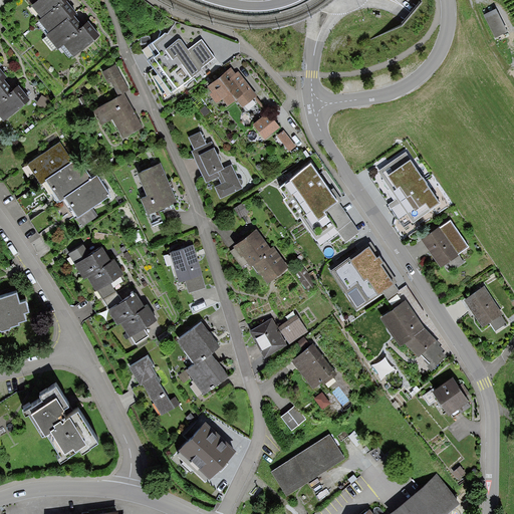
[(59,0),(39,0),(31,6),(42,19),(59,5),(62,3),(59,0)]
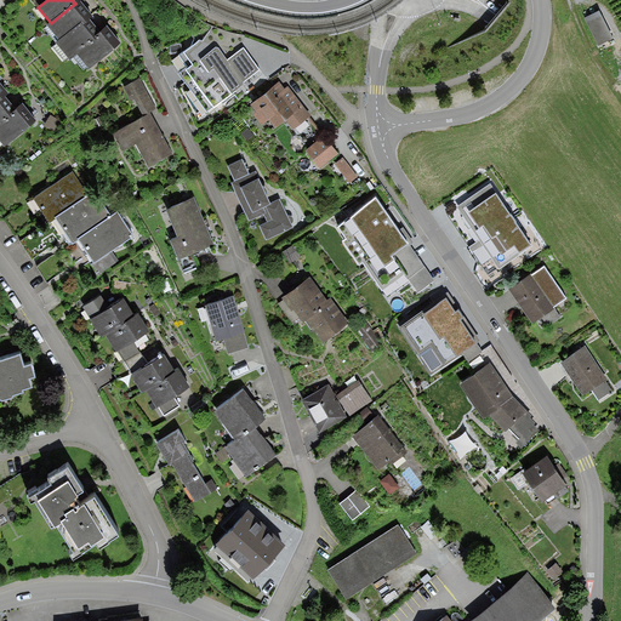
[(51,23),(46,27),(57,41),(81,22),(84,21),(72,6),(51,23)]
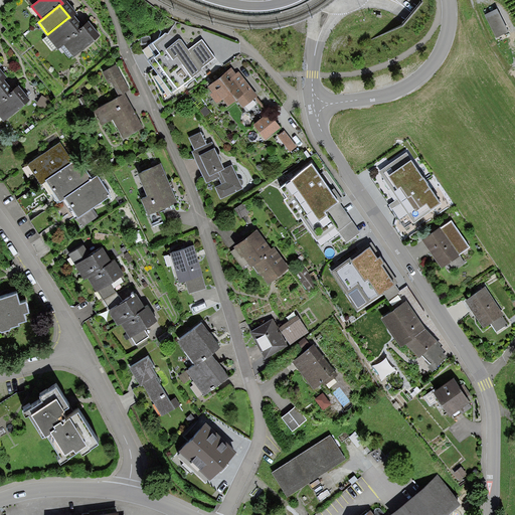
[(508,30),(498,14),(489,19),(499,35),(508,30)]
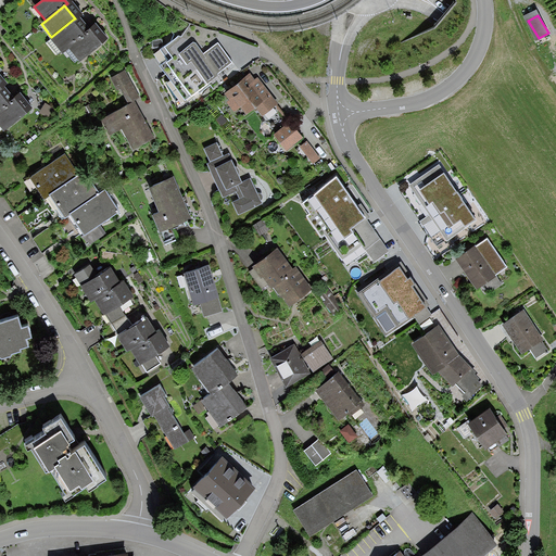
[(51,37),(49,39),(60,52),(66,48),(84,34),(73,20),(51,37)]
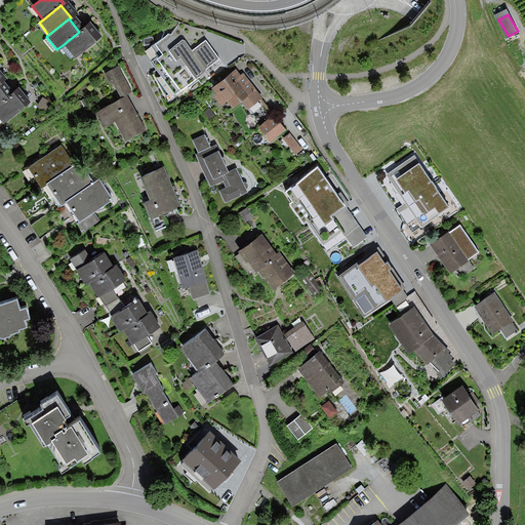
[(79,32),(63,45),(74,58),(96,41),(85,27),(79,32)]
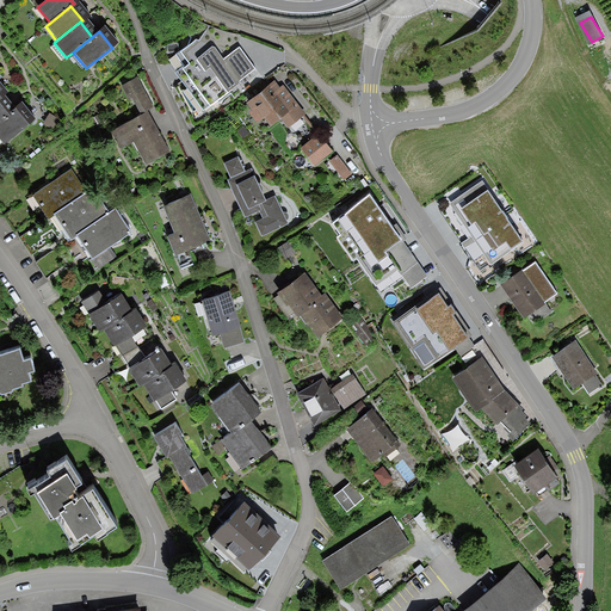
[(213,43),(177,68),(204,106),(258,68),(241,44),(223,57),(213,43)]
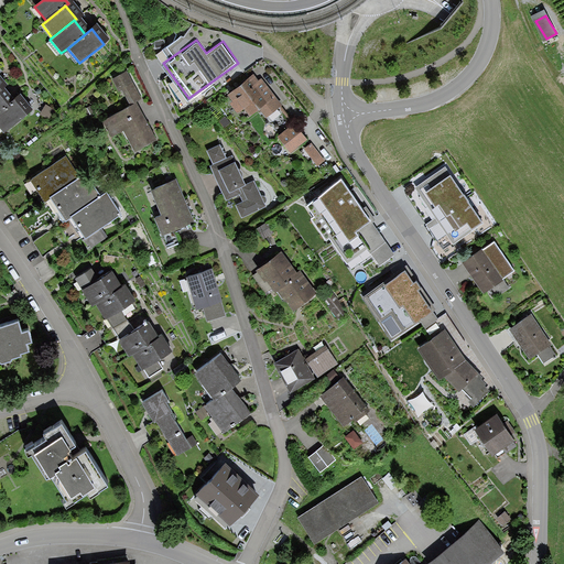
[(128,72),(112,80),(128,108),(137,102),(143,99),(128,72)]
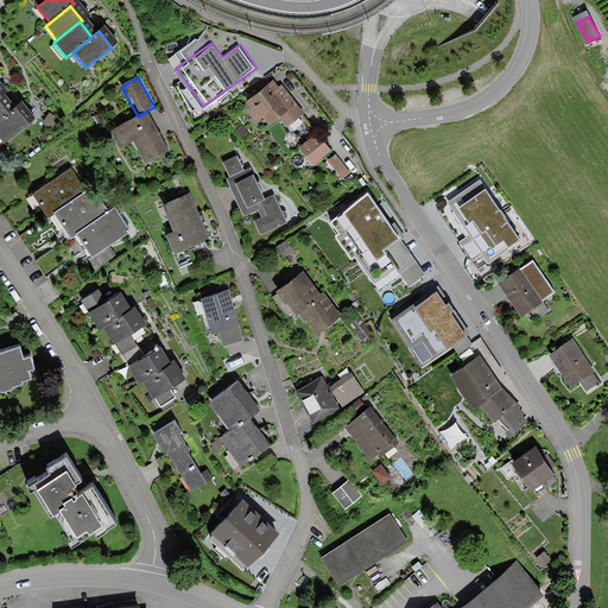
[(271,78),(239,106),(254,122),(263,115),(270,122),(276,116),(286,130),(303,115),(271,78)]
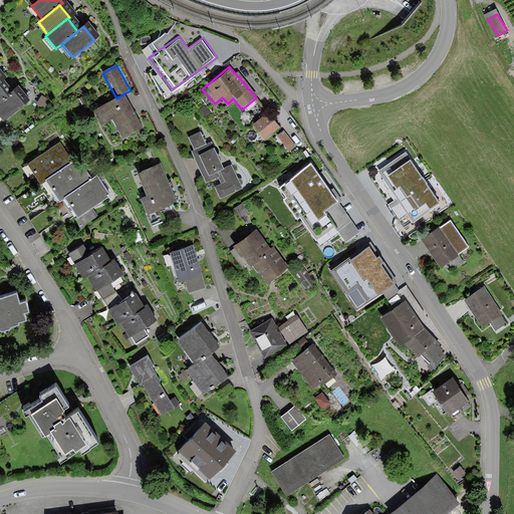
[(0,103),(8,97),(0,87),(0,103)]
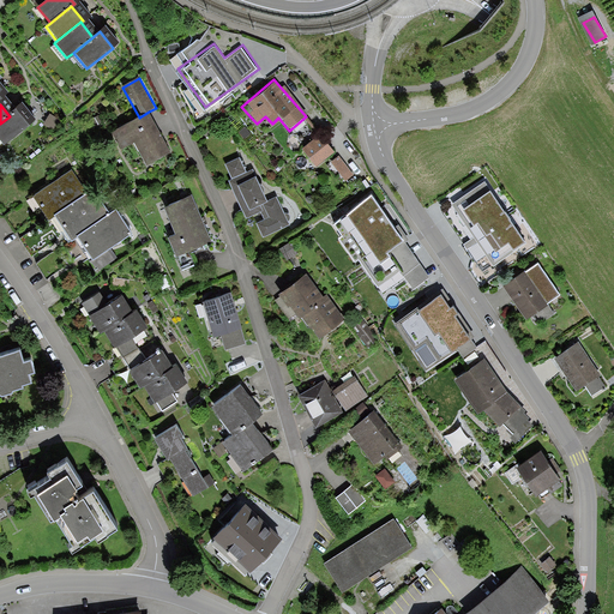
[(10,116),(0,124),(0,139),(5,145),(30,125),(17,110),(10,116)]
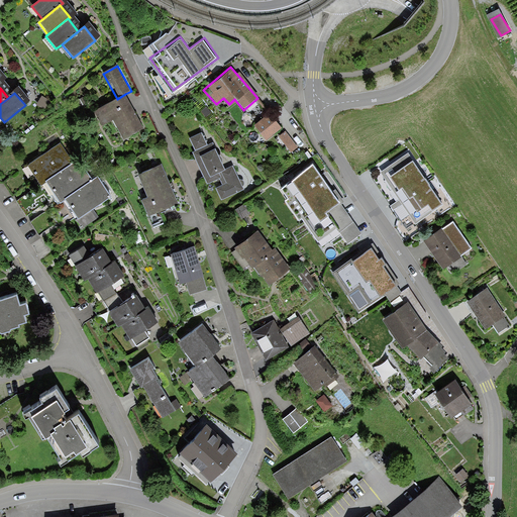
[(117,99),(94,112),(102,128),(113,122),(124,142),(146,130),(125,94),(117,99)]
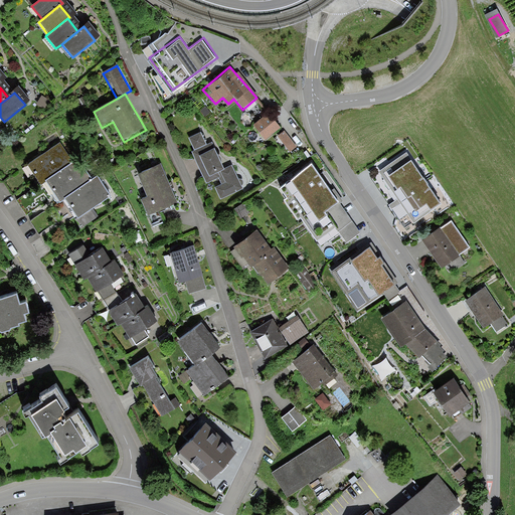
[(269,116),(255,126),(267,140),(280,129),(269,116)]
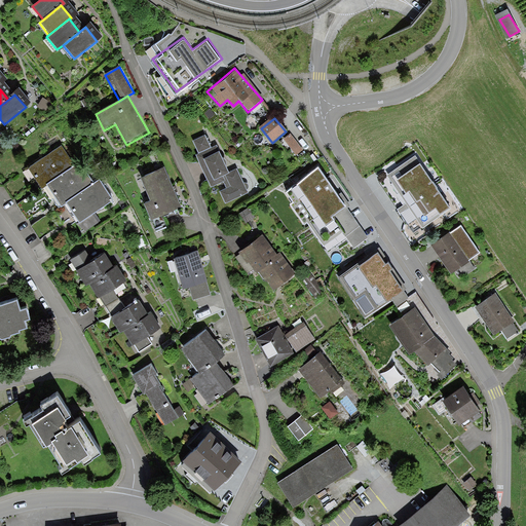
[(292,134),(284,139),(295,154),(303,148),(292,134)]
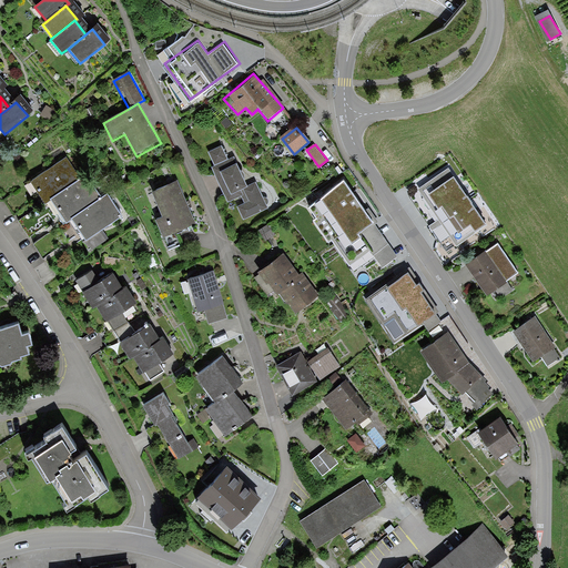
[(215,166),(212,168),(231,205),(242,200),(245,208),(239,211),(245,222),(270,210),(256,182),(249,185),(235,156),(229,159),(222,145),(208,152),(215,166)]
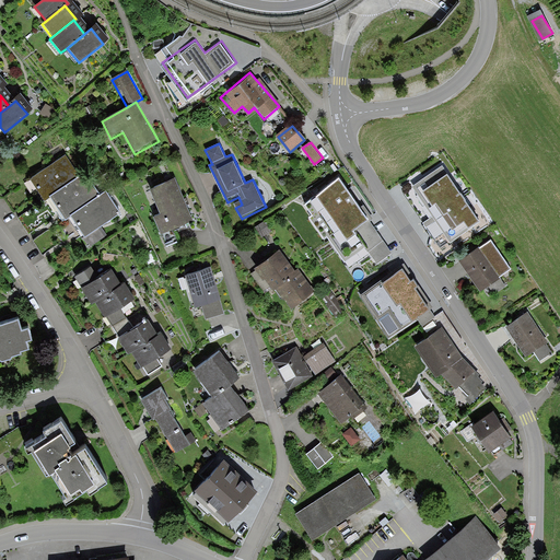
[(67,153),(28,179),(44,200),(49,197),(81,174),(67,153)]
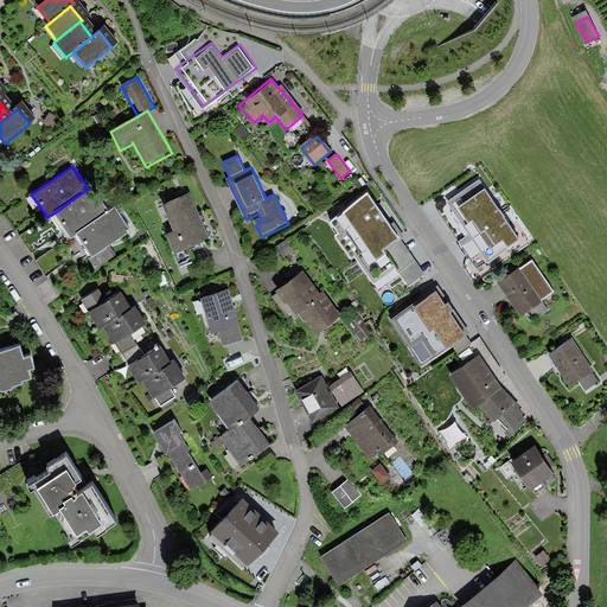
[(88,189),(53,213),(71,240),(75,237),(110,212),(93,186),(88,189)]
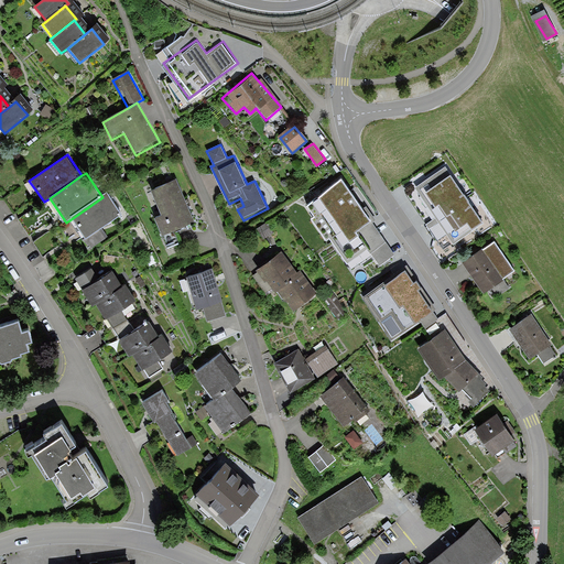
[(175,181),(151,191),(161,214),(154,216),(162,235),(194,220),(175,181)]
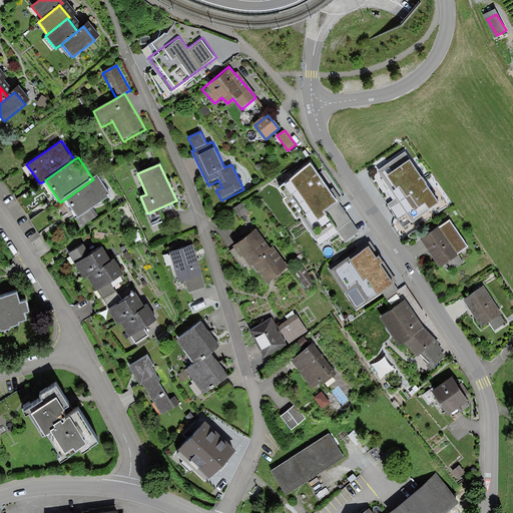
[(303,166),(281,184),(296,203),(299,201),(306,211),(312,207),(324,223),(339,212),(303,166)]
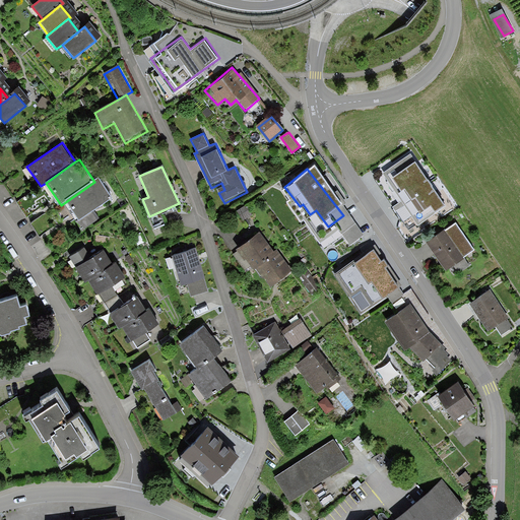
[(413,172),(389,188),(409,217),(434,200),(413,172)]
